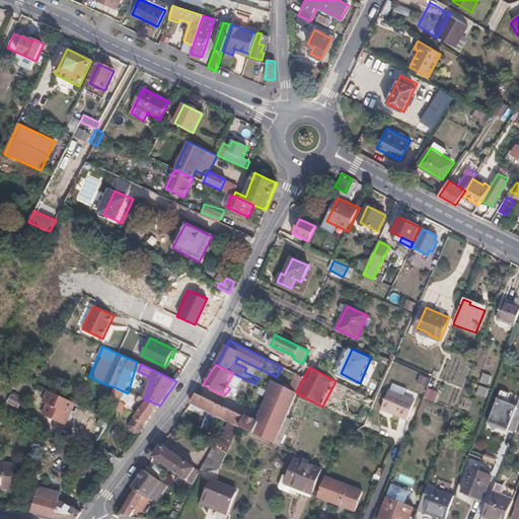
[(255,384),(233,373),(230,378),(255,391),(258,385),(255,384)]
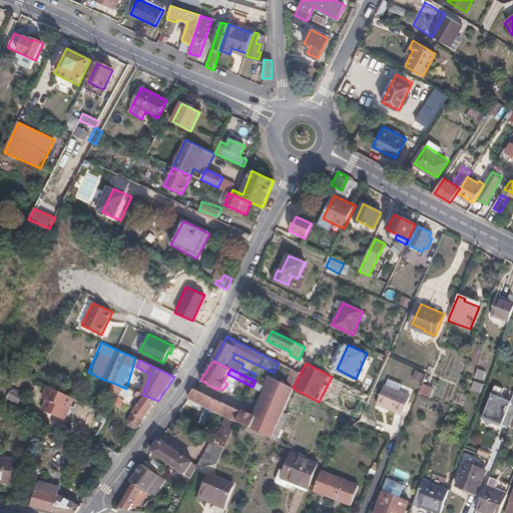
[(426,374),(416,369),(413,376),(423,381),(426,374)]
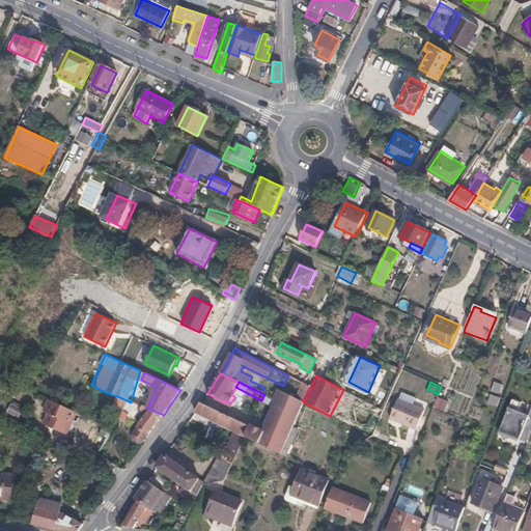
[(310,387),(307,385),(300,399),(303,401),(310,387)]
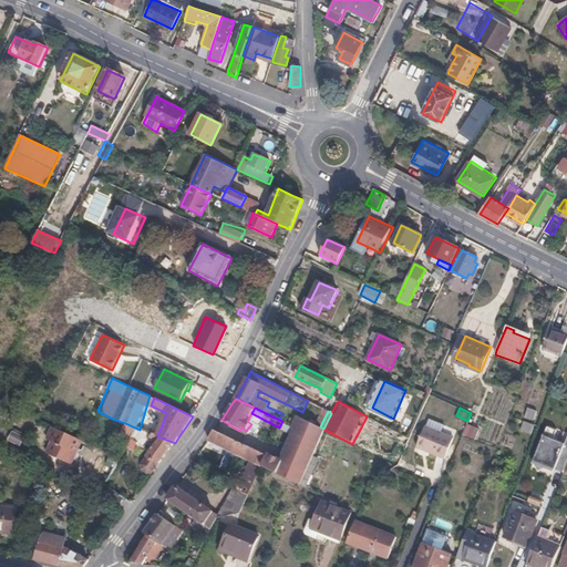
[(323,429),(320,426),(299,415),(294,426),(297,429),(281,460),(276,472),(299,483),(325,430),(323,429)]
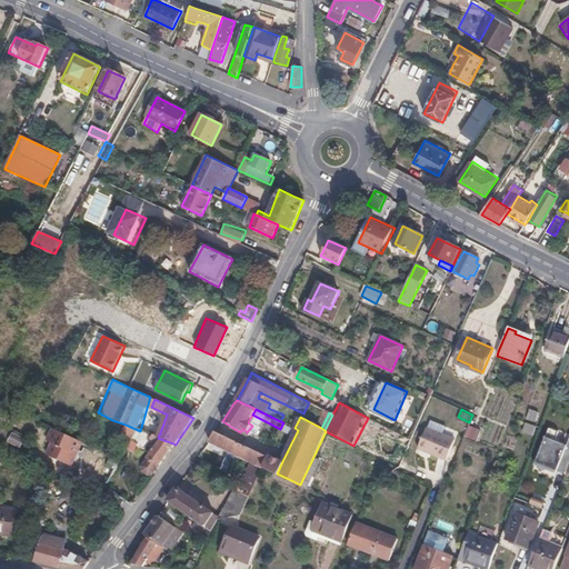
[(430,422),(427,430),(442,437),(446,429),(430,422)]
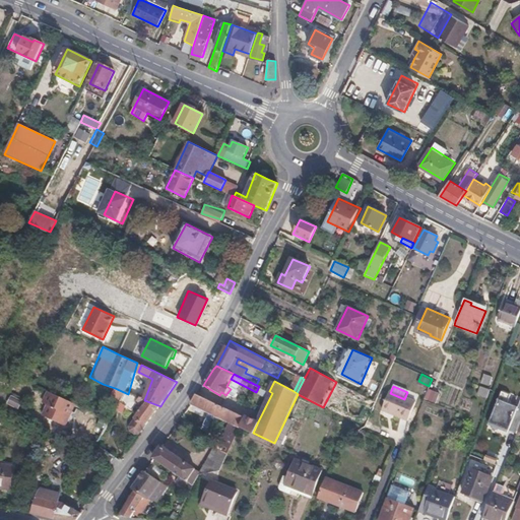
[(121,405),(122,403),(128,394),(115,388),(111,400),(121,405)]
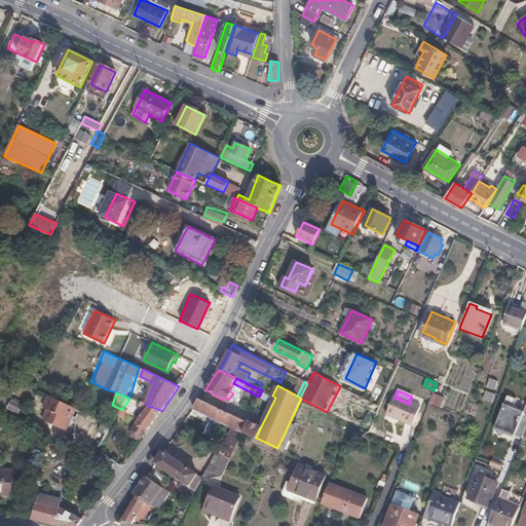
[(67,431),(77,409),(49,396),(43,408),(48,411),(44,419),(67,431)]
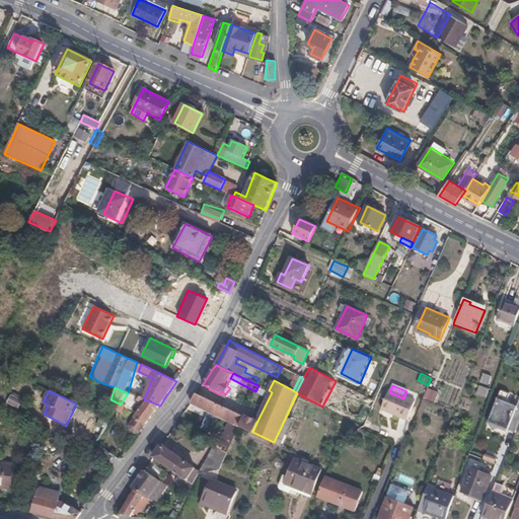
[(515,434),(518,423),(518,396),(509,393),(509,394),(500,391),(488,423),(515,434)]
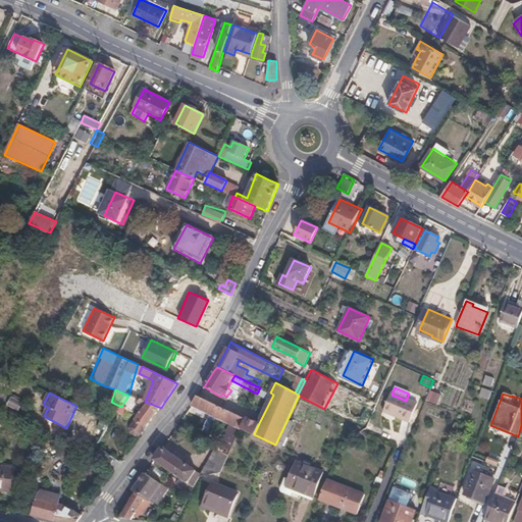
[(219,406),(198,395),(192,404),(215,416),(219,406)]
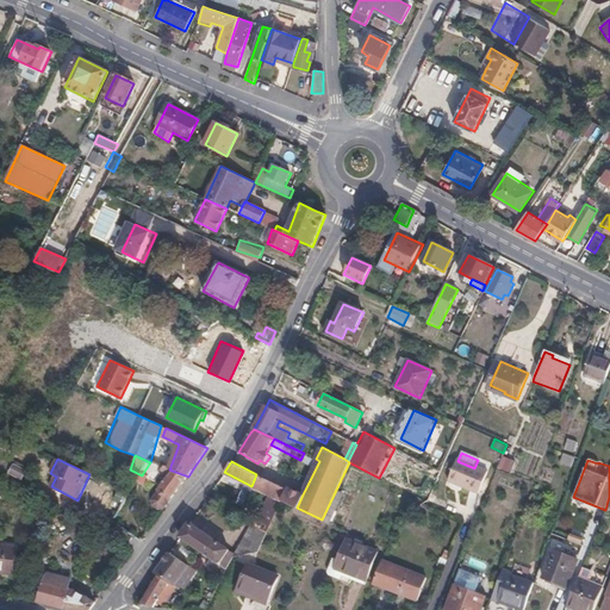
[(474,468),(458,461),(448,484),(479,496),(487,473),(474,468)]
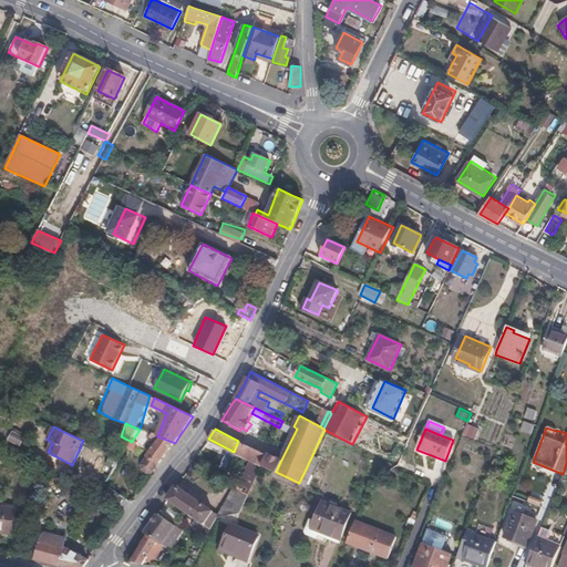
[(153,473),(175,443),(157,436),(140,430),(133,440),(142,447),(148,440),(156,445),(142,465),(153,473)]
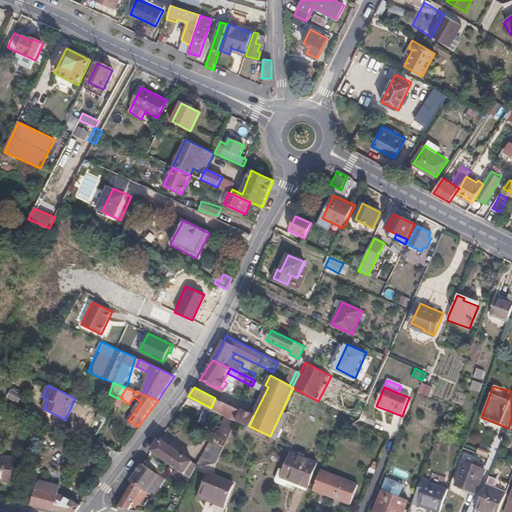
[(368,401),(370,396),(361,392),(359,397),(368,401)]
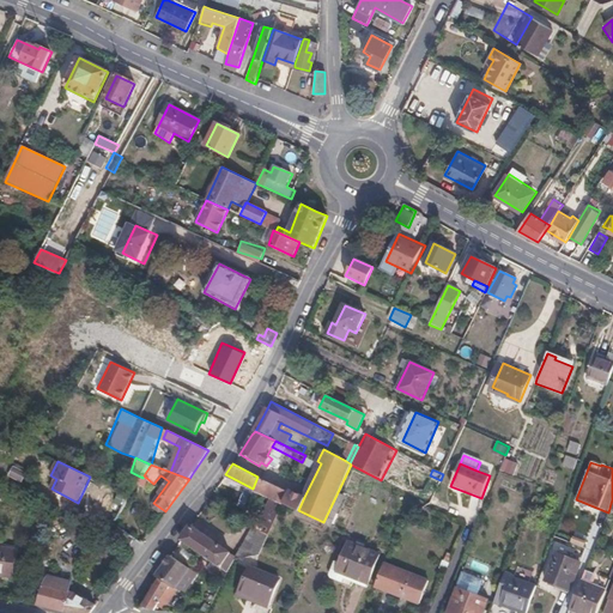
[(287,491),(258,477),(253,489),(272,498),(259,528),(268,533),(281,503),(287,491)]
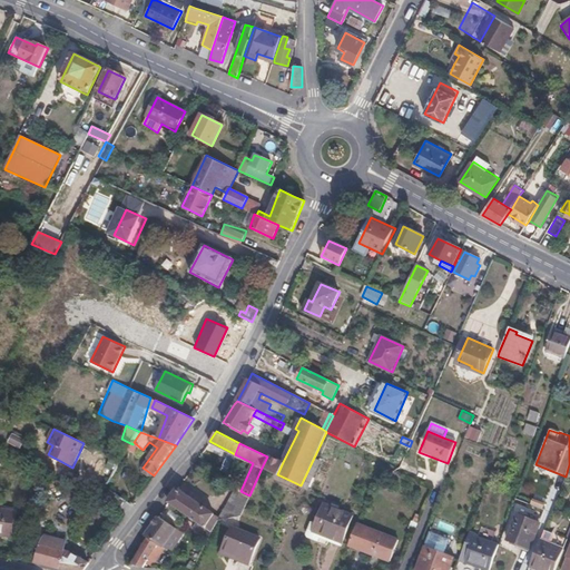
[(268,454),(267,457),(262,468),(277,474),(283,462),(268,454)]
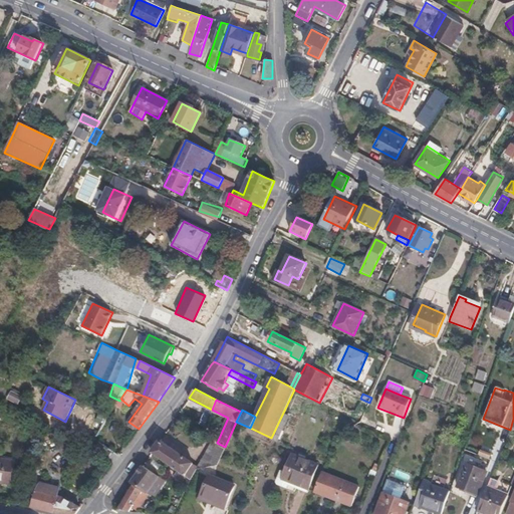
[(193,464),(160,441),(152,454),(184,476),(193,464)]
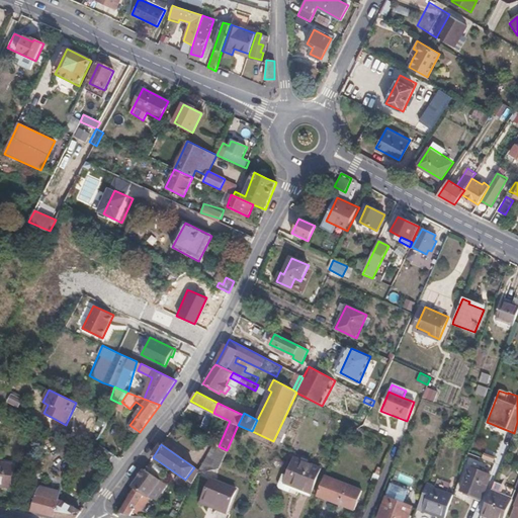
[(227,450),(219,446),(213,457),(210,456),(199,472),(219,468),(227,450)]
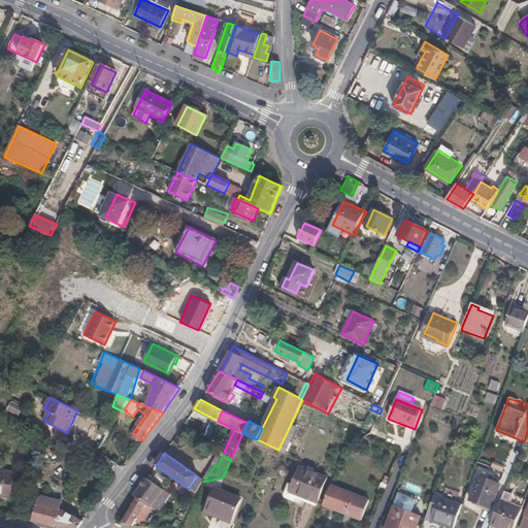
[(327,479),(300,468),(293,487),(288,485),(283,499),(295,503),(296,499),(316,506),(318,499),(319,500),(327,479)]
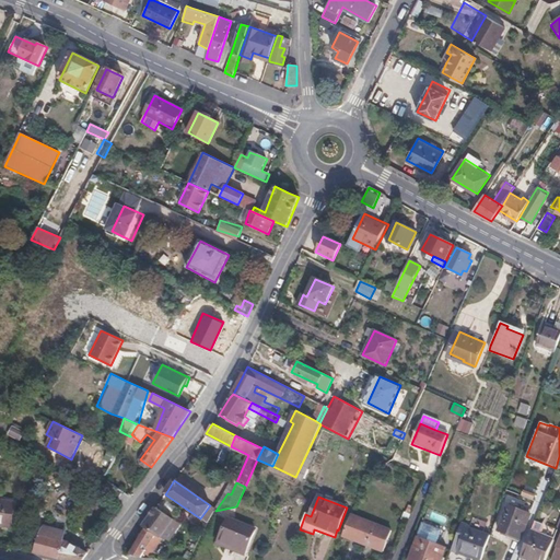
[(14,502),(0,500),(0,525),(11,527),(14,502)]
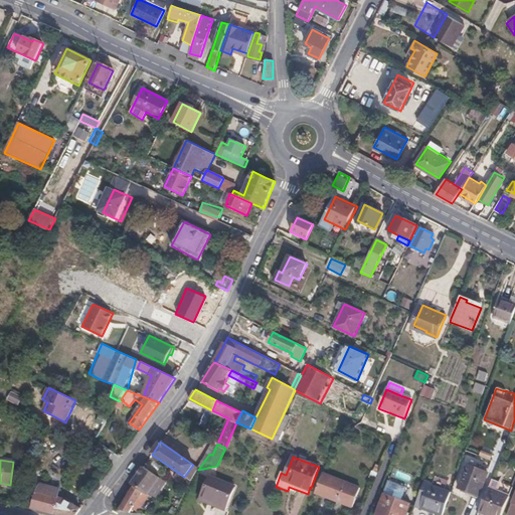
[(480,495),(489,473),(469,465),(461,488),(480,495)]
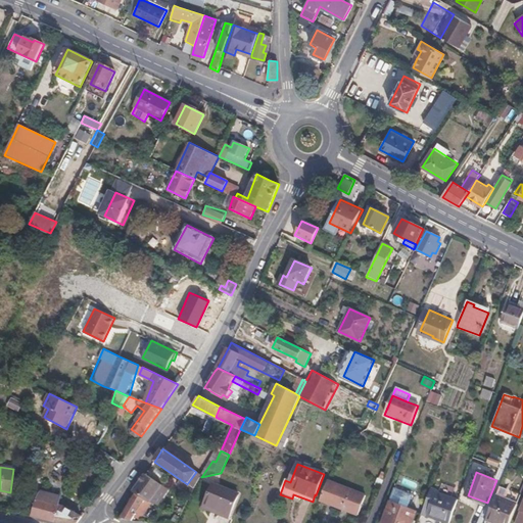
[(146,474),(134,491),(137,493),(146,500),(151,504),(161,507),(172,490),(146,474)]
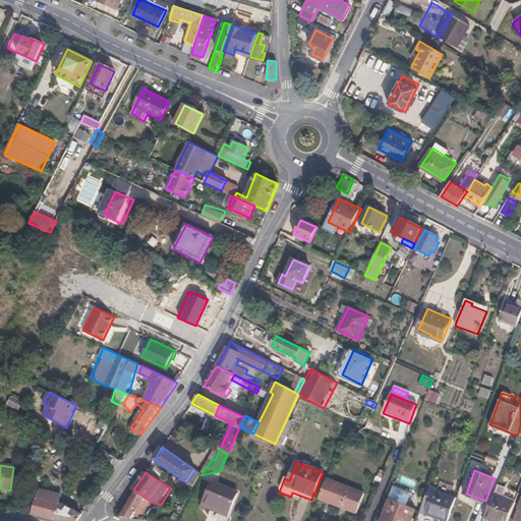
[(327,478),(320,499),(356,513),(363,493),(327,478)]
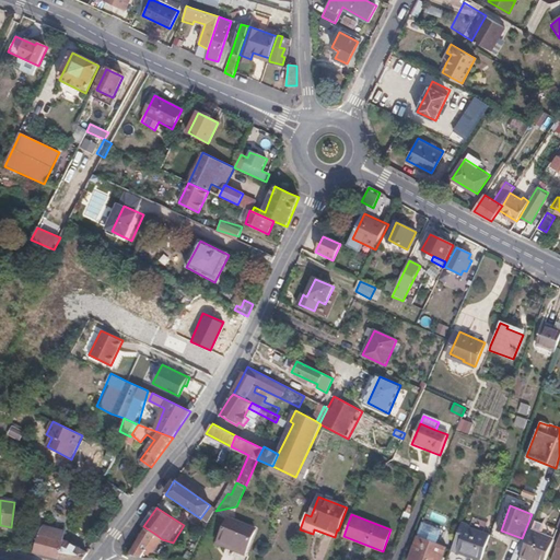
[(208,524),(200,518),(196,526),(203,532),(208,524)]
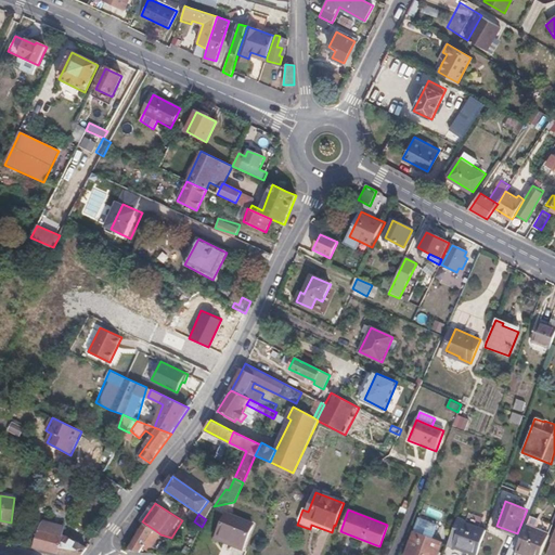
[(253,524),(226,514),(216,539),(226,543),(227,540),(244,546),(253,524)]
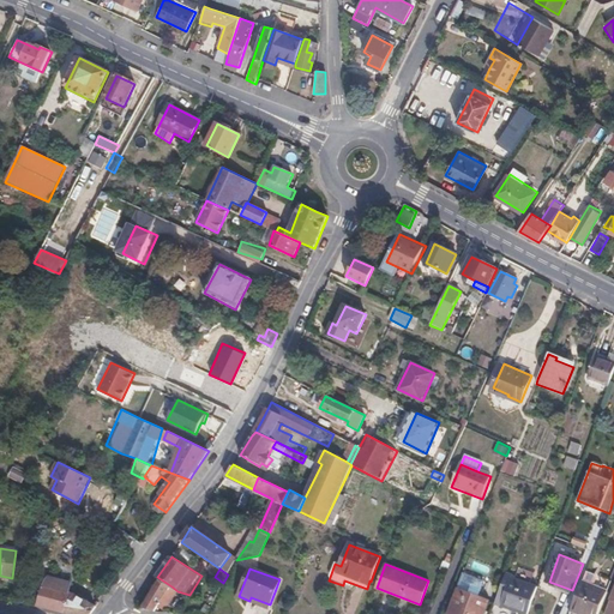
[(494,603),(524,613),(528,613),(533,602),(539,584),(512,575),(513,572),(507,570),(494,603)]
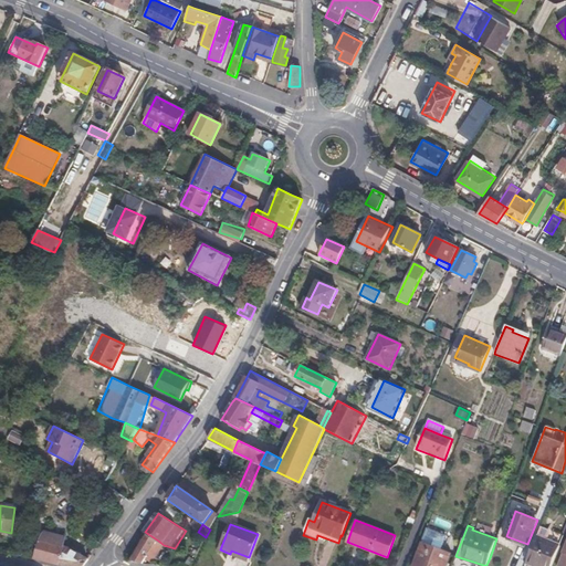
[(447,536),(429,530),(415,565),(444,565),(450,554),(441,551),(447,536)]
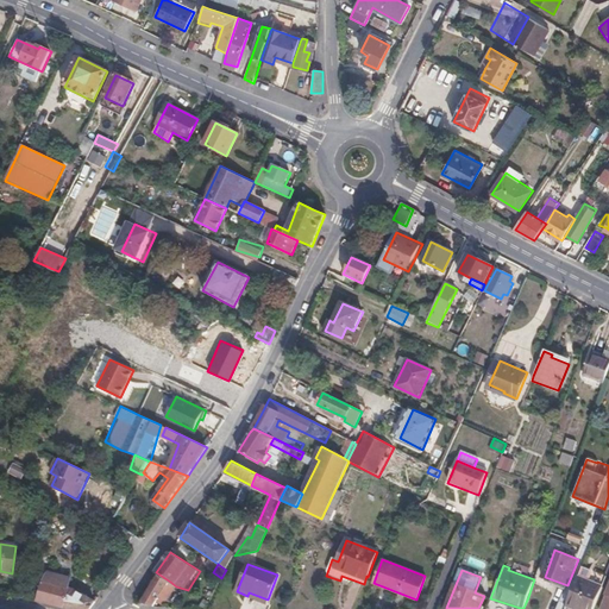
[(81,608),(89,608),(95,601),(73,588),(68,586),(70,578),(48,572),(45,575),(44,578),(37,600),(60,606),(81,608)]
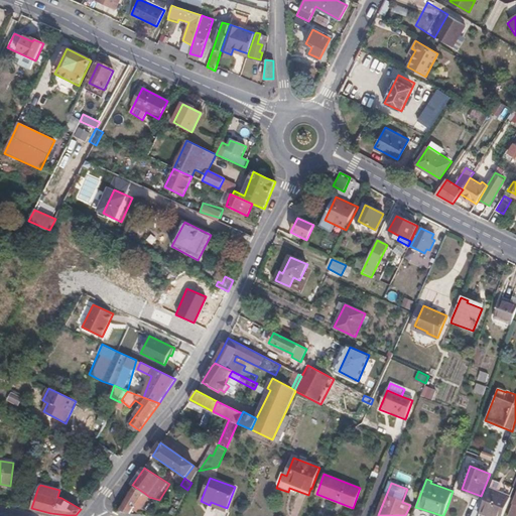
[(135,487),(119,511),(130,513),(131,511),(132,511),(134,507),(144,493),(135,487)]
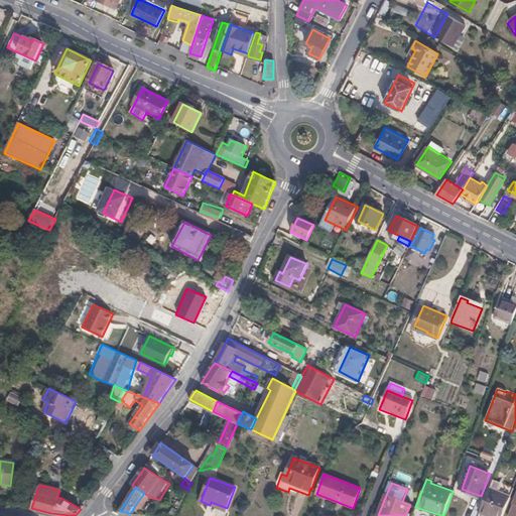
[(503,515),(509,500),(487,492),(478,515),(503,515)]
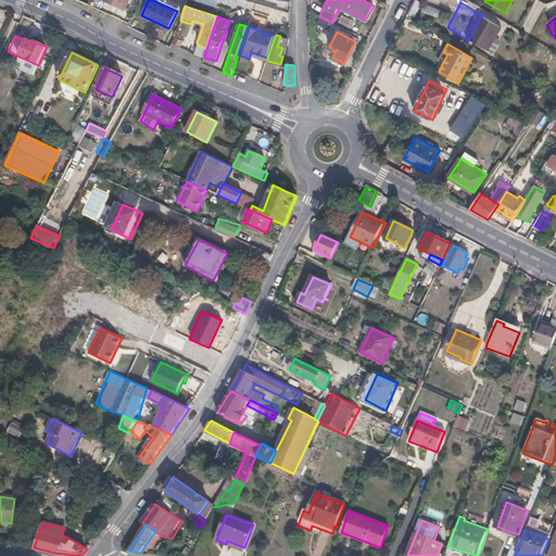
[(161,535),(155,531),(144,546),(151,551),(161,535)]
